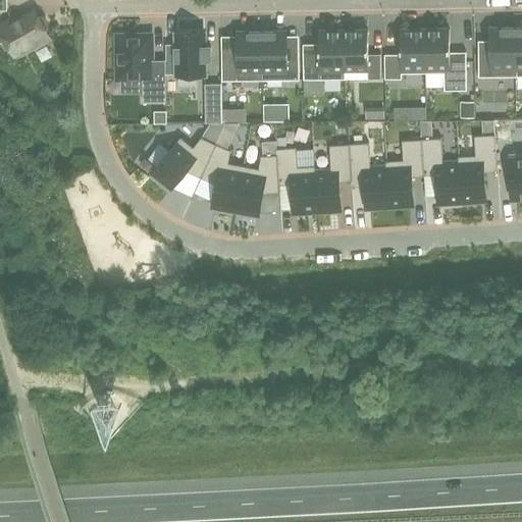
[(12,19),(0,27),(0,43),(6,40),(15,55),(49,35),(46,30),(47,24),(43,16),(37,15),(35,10),(14,22),(12,19)]
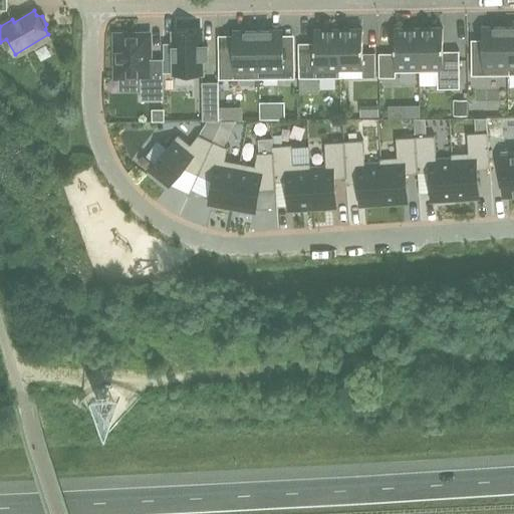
[(471,75),(507,75),(507,27),(483,27),(483,47),(471,47),(471,75)]
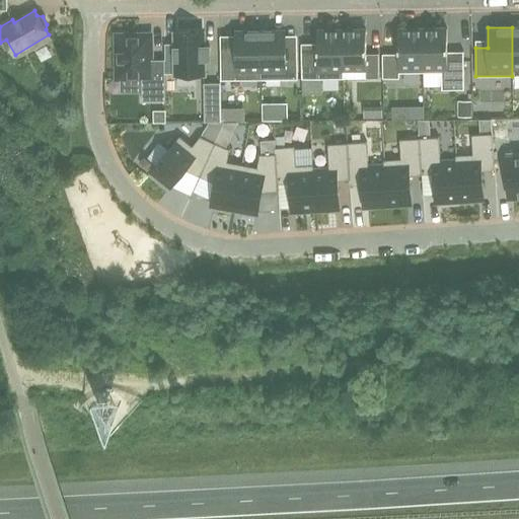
[(423,72),(423,28),(398,29),(398,54),(382,54),(382,78),(399,78),(399,72),(423,72)]
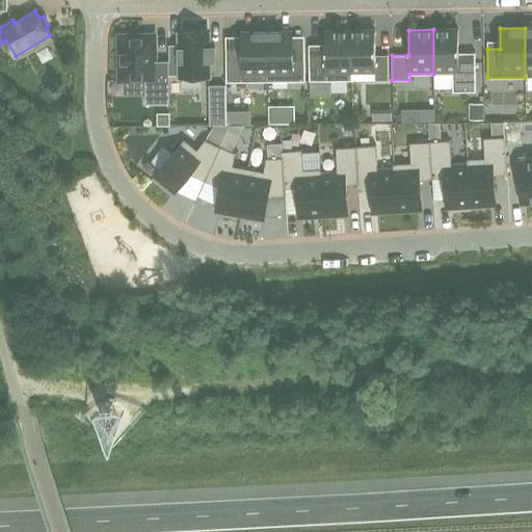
[(433,29),(433,74),(452,74),(453,91),(476,91),(475,52),(458,53),(458,29),(433,29)]
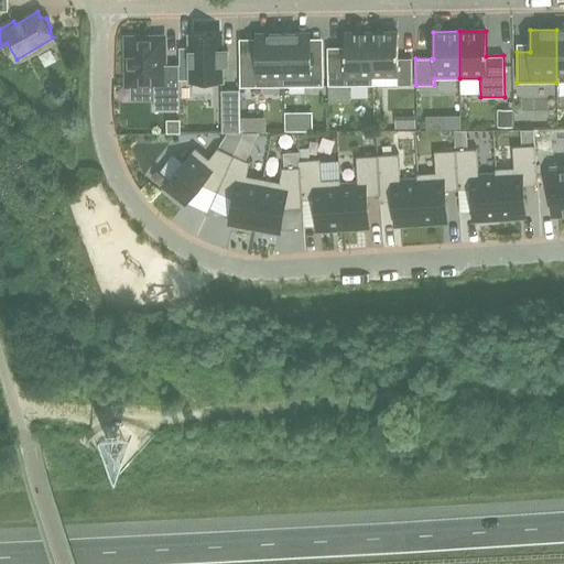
[(411,58),(398,58),(398,32),(371,33),(371,75),(372,75),(398,74),(398,85),(412,85),(411,58)]
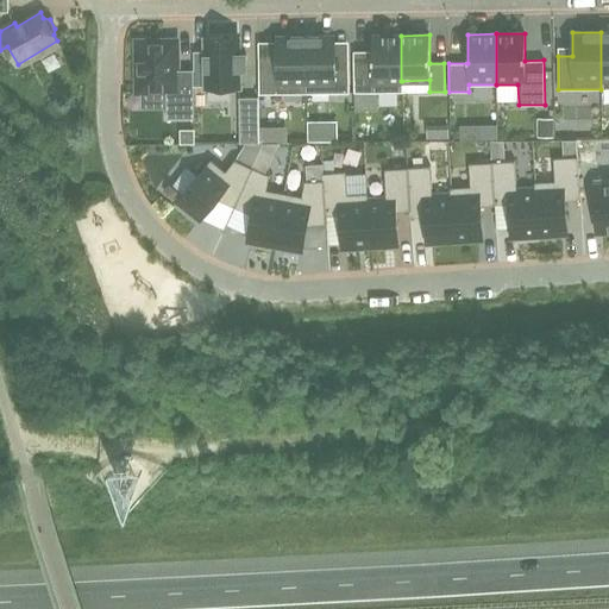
[(306,37),(307,93),(350,93),(349,60),(334,61),(334,36),(306,37)]
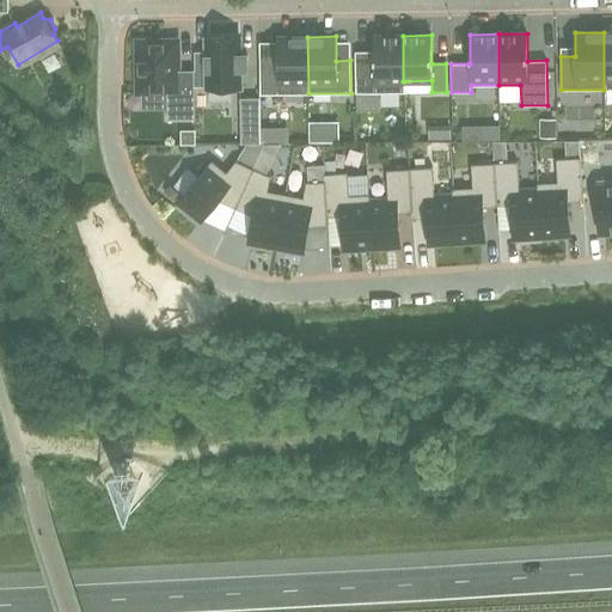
[(404,92),(404,81),(403,81),(403,36),(374,36),(374,61),(355,61),(356,93),(404,92)]
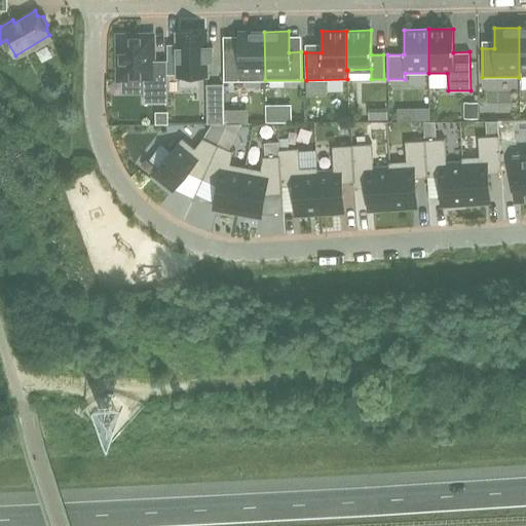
[(224,81),(265,80),(264,32),(239,32),(239,52),(223,52),(224,81)]
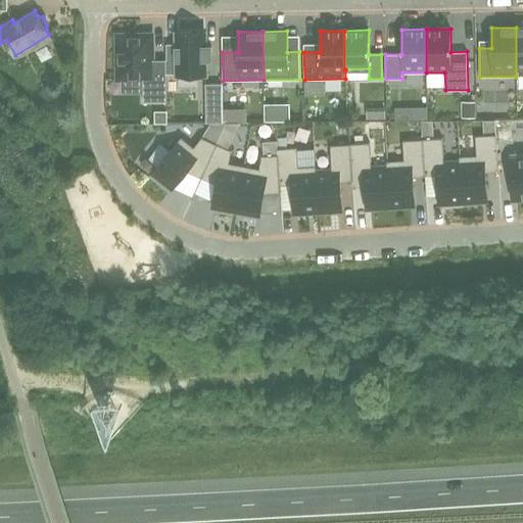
[(205,47),(204,34),(176,35),(177,76),(205,76),(205,61),(210,61),(210,47),(205,47)]
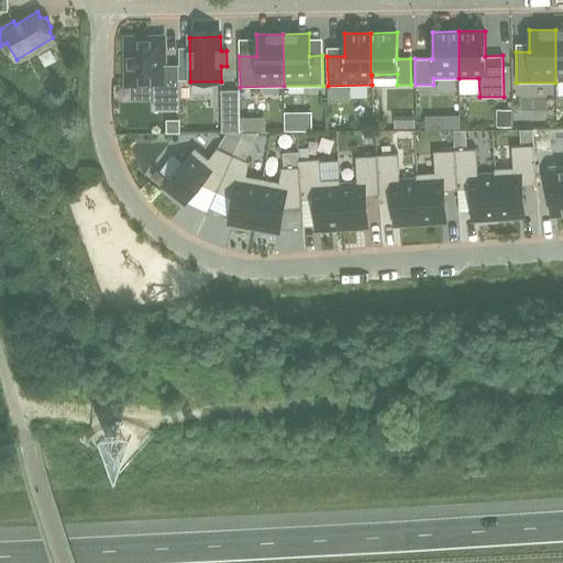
[(163,66),(163,39),(127,40),(128,86),(154,85),(154,110),(179,110),(178,65),(163,66)]
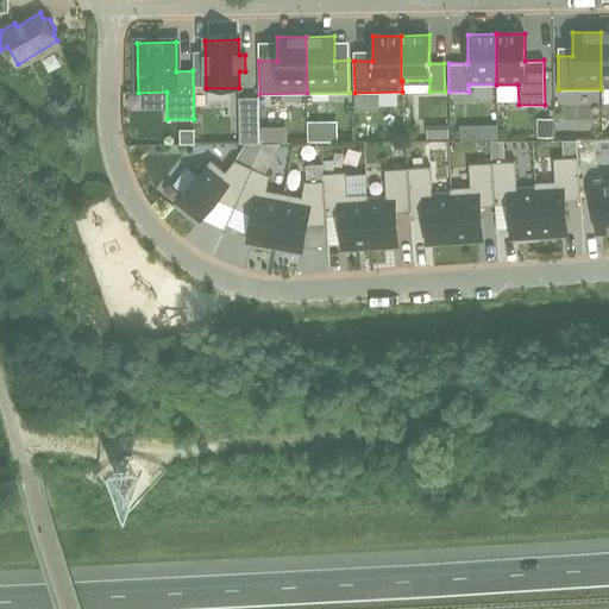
[(239,117),(258,117),(258,98),(239,98),(239,117)]
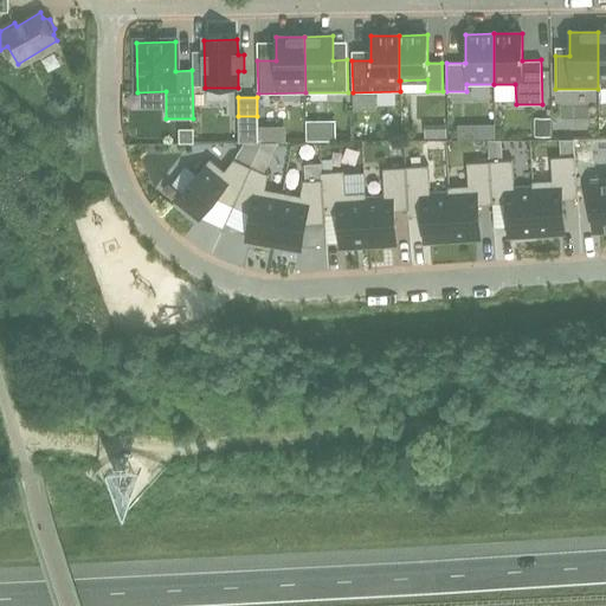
[(534,117),(535,137),(550,137),(550,117),(534,117)]
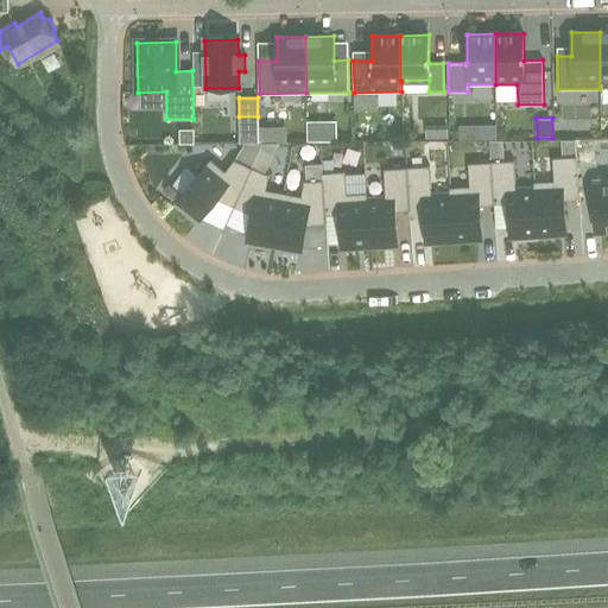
[(306,140),(336,139),(335,119),(305,120),(306,140)]
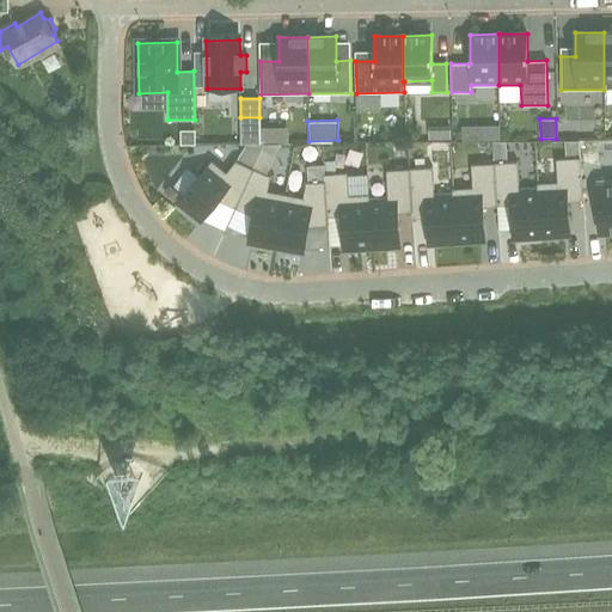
[(461,126),(461,141),(479,141),(479,126),(461,126)]
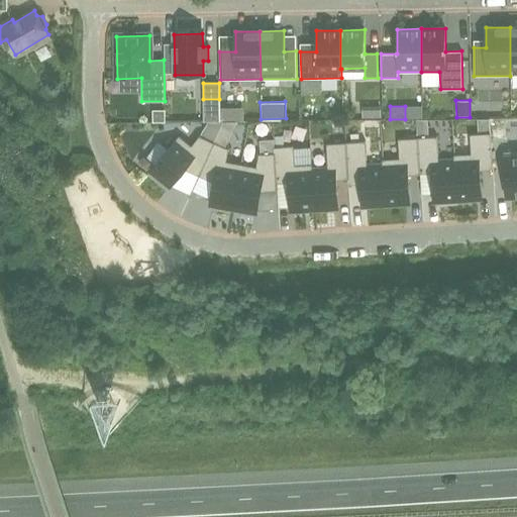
[(165,110),(154,110),(154,122),(165,122),(165,110)]
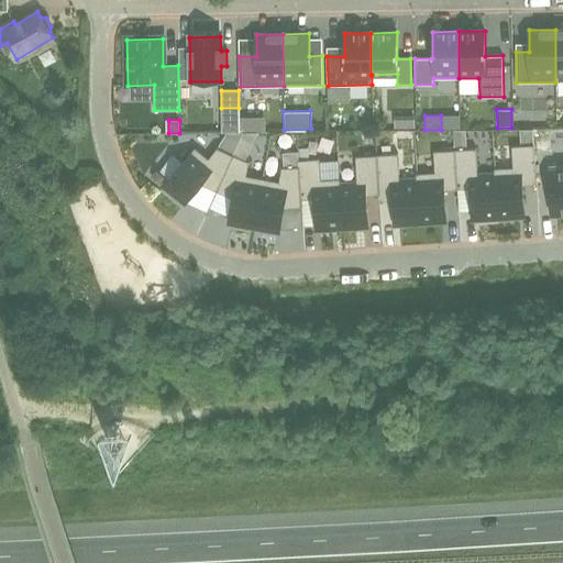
[(225,138),(219,147),(233,154),(238,143),(225,138)]
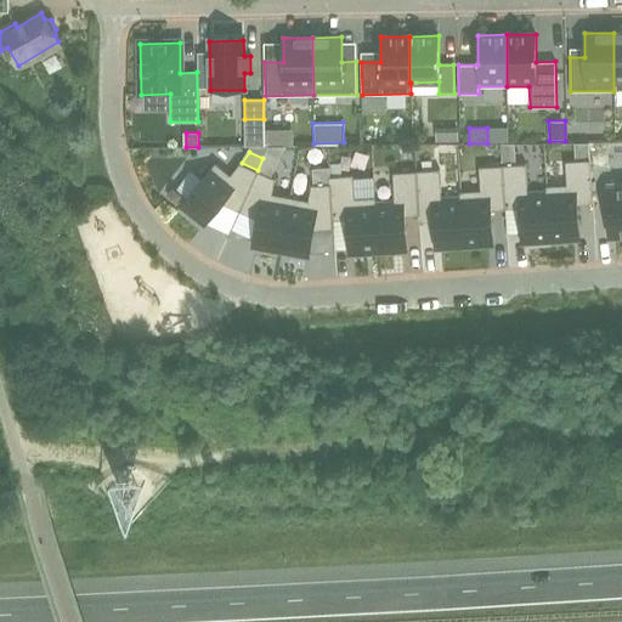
[(263,158),(258,170),(269,176),(276,163),(264,157),(263,158)]
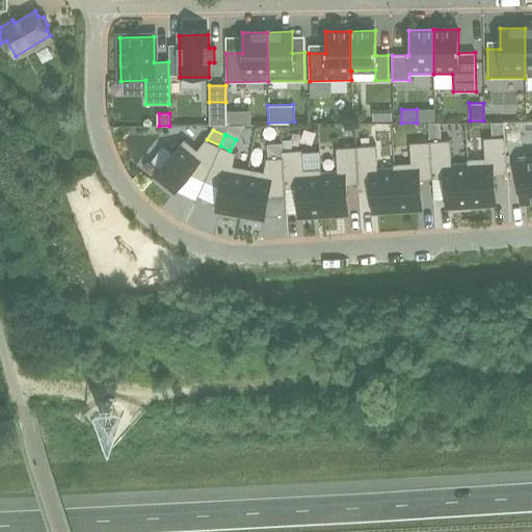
[(466,136),(466,157),(482,157),(481,135),(466,136)]
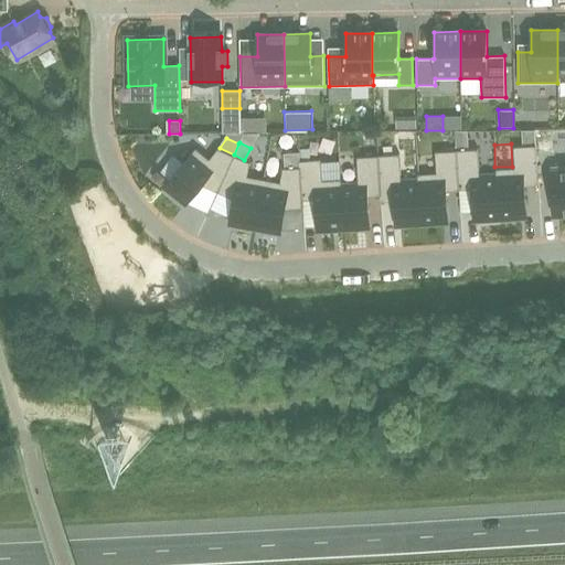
[(514,168),(497,169),(497,174),(500,219),(526,216),(524,185),(539,184),(536,161),(536,152),(535,145),(513,147),(514,168)]
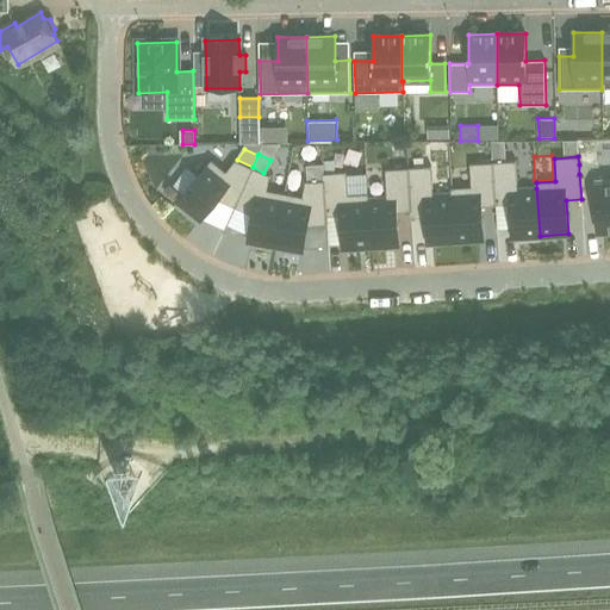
[(187,167),(172,186),(184,194),(178,203),(200,221),(203,218),(217,199),(235,207),(253,167),(237,160),(235,160),(226,172),(211,160),(198,175),(187,167)]
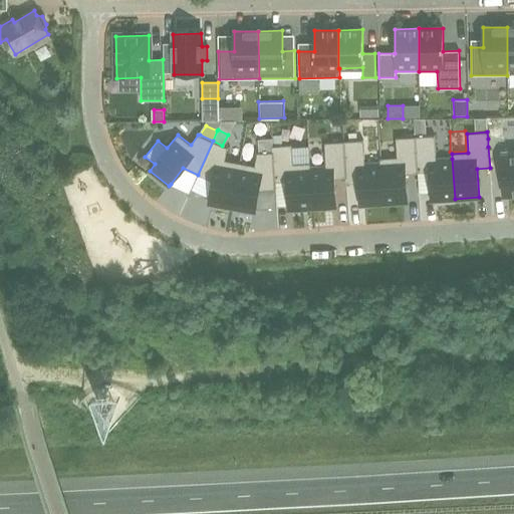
[(435,136),(415,137),(418,173),(430,172),(431,201),(455,199),(452,159),(436,160),(435,136)]
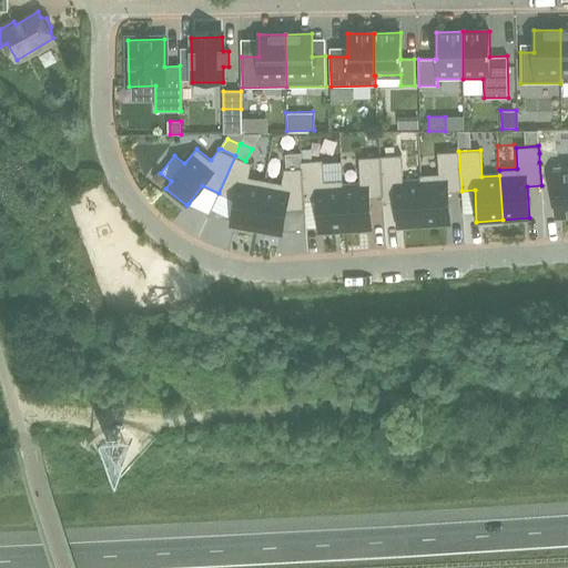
[(438,173),(421,174),(421,180),(424,225),(449,223),(448,191),(462,191),(458,151),(437,152),(438,173)]
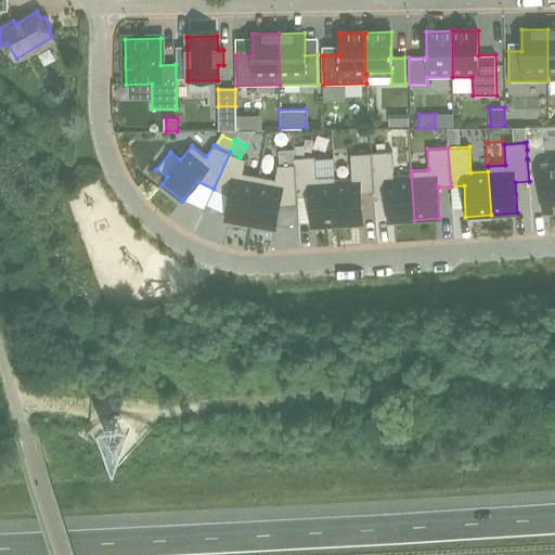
[(540,149),(527,150),(527,158),(540,157),(540,149)]
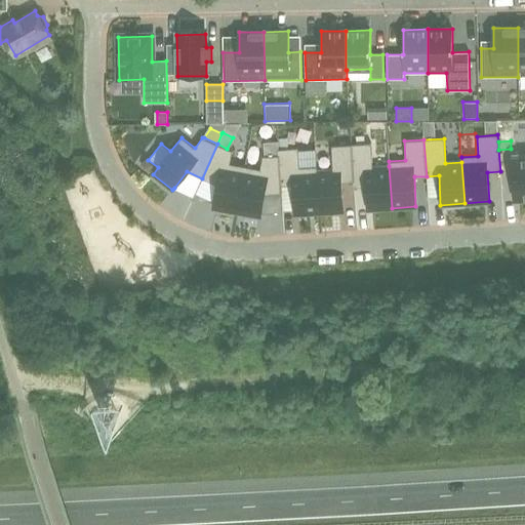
[(278,142),(265,143),(266,156),(278,155),(277,149),(278,149),(278,142)]
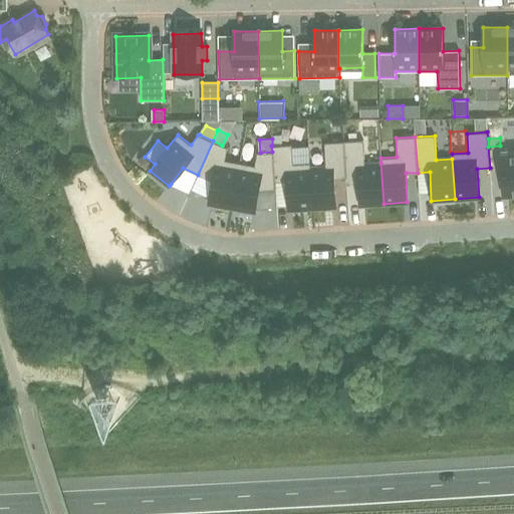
[(363,140),(343,142),(345,177),(346,183),(358,183),(359,205),(383,204),(380,163),(364,164),(363,140)]
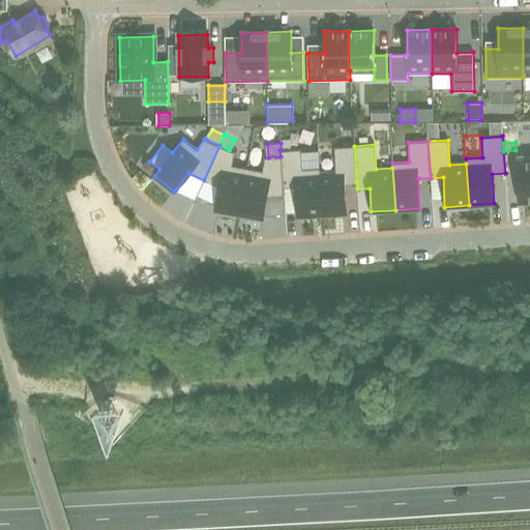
[(219,145),(204,180),(211,183),(219,187),(215,209),(239,213),(247,168),(232,165),(234,152),(229,150),(219,145)]
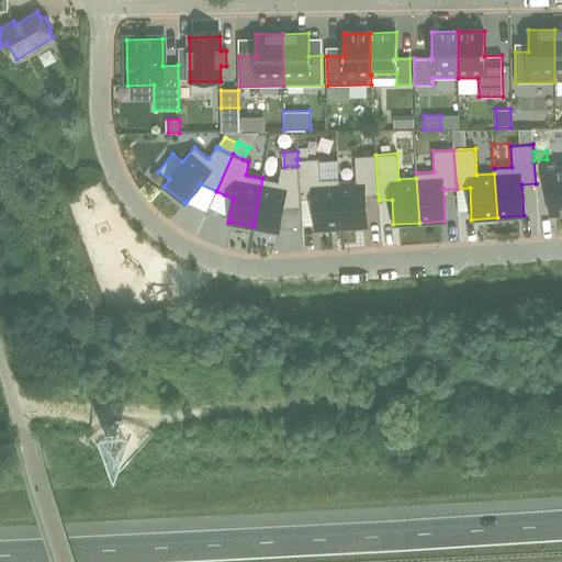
[(356,179),(339,180),(341,227),(368,226),(366,194),(378,193),(375,155),(355,156),(356,179)]
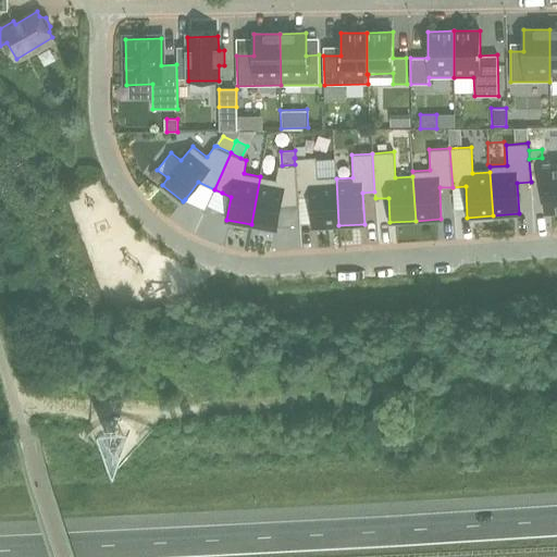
[(295,158),(294,158),(295,164),(299,197),(310,196),(312,227),(338,225),(336,178),(336,176),(318,177),(317,157),(295,158)]
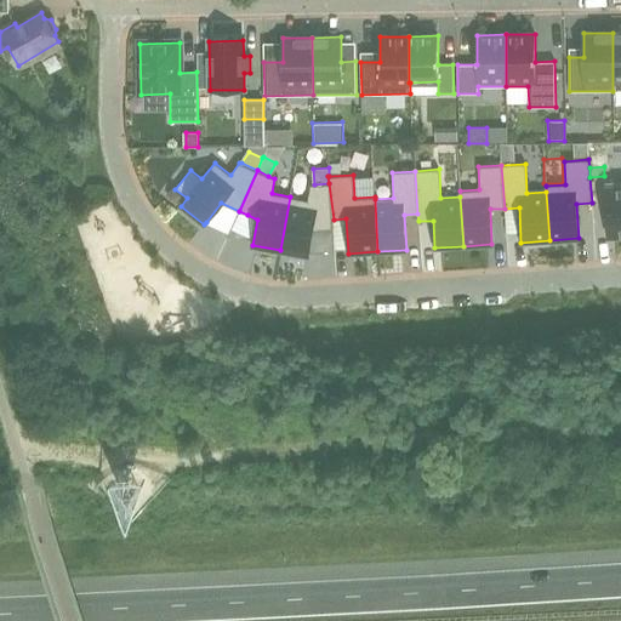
[(620,180),(605,182),(609,237),(620,235),(620,180)]
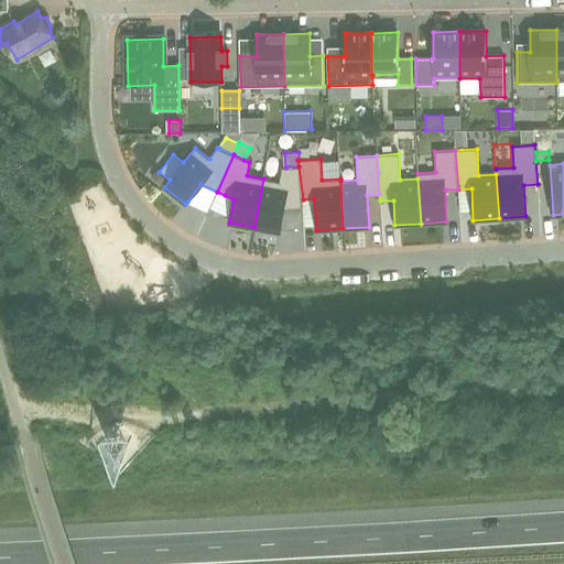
[(263,179),(255,227),(280,231),(284,208),(303,207),(303,199),(299,166),(285,167),(282,167),(280,182),(263,179)]
